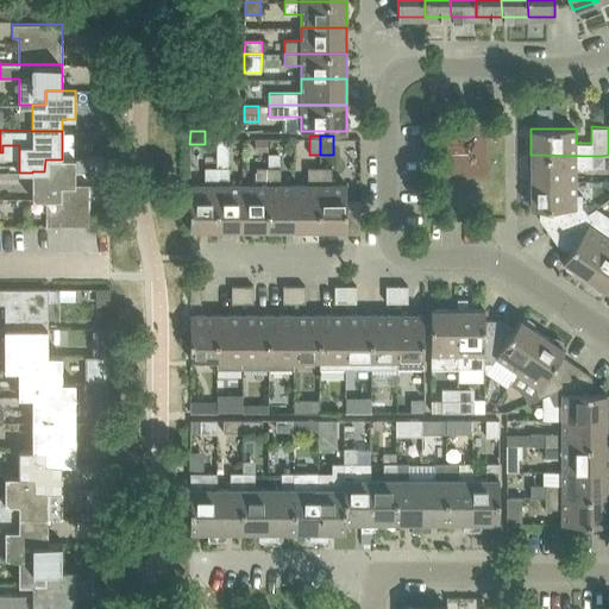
[(217,138),(217,152),(218,228),(243,228),(243,184),(230,184),(230,168),(228,168),(228,138),(217,138)]
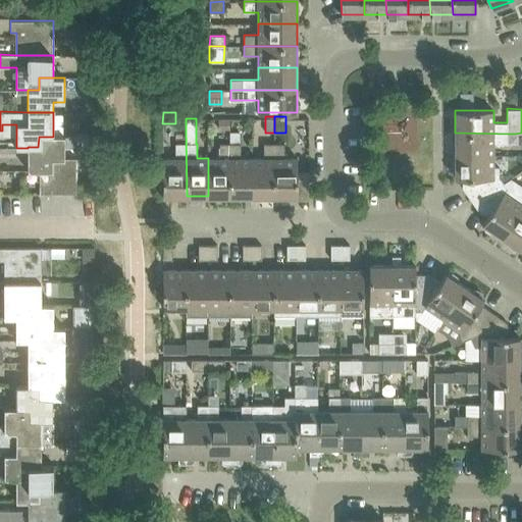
[(429,179),(431,127),(403,126),(403,145),(392,145),(390,178),(429,179)]
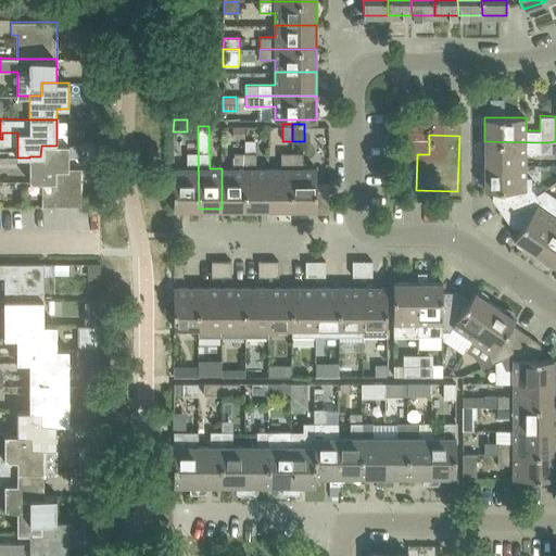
[(199,209),(198,139),(187,139),(187,168),(174,168),(174,209),(199,209)]
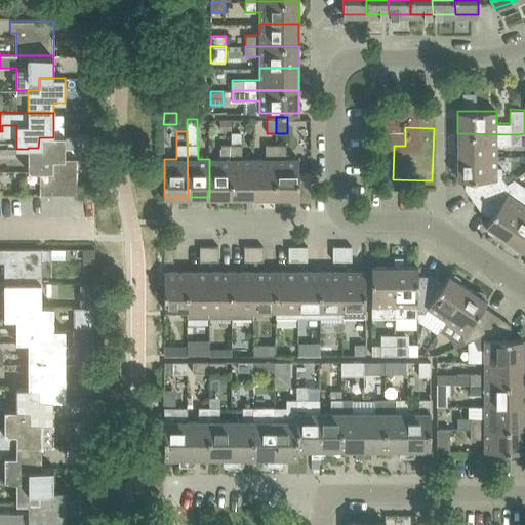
[(242,132),(232,132),(232,145),(232,197),(253,197),(253,159),(242,159),(242,145),(242,132)]
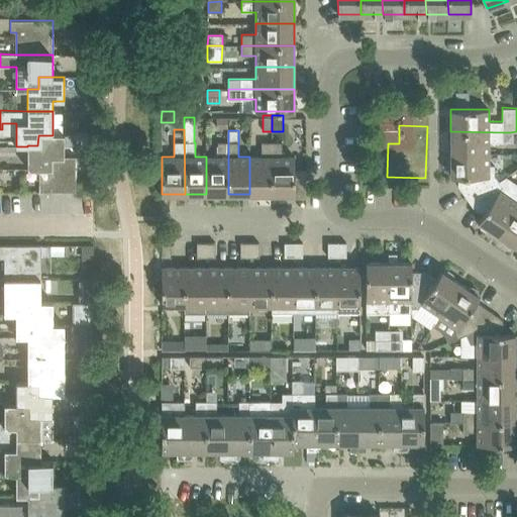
[(503,142),(503,141),(503,132),(450,131),(450,153),(489,153),(489,142),(503,142)]
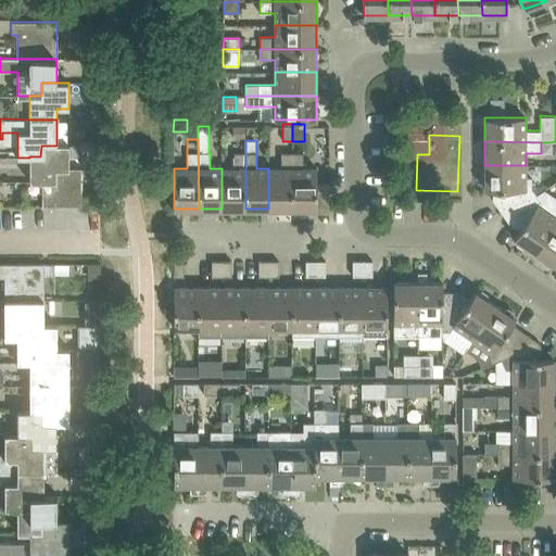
[(29,156),(29,158),(29,181),(42,181),(53,181),(53,169),(68,169),(68,168),(68,143),(57,143),(57,146),(41,146),(40,156),(29,156)]
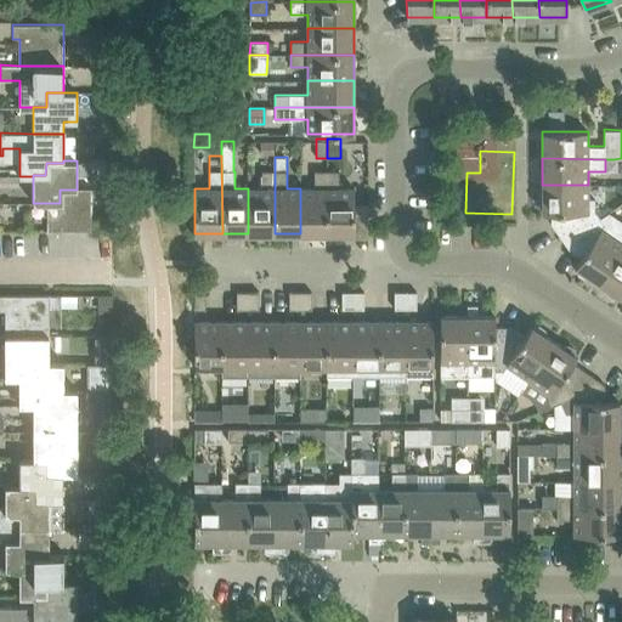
[(315,170),(315,188),(300,188),(300,233),(327,233),(327,170),(315,170)]
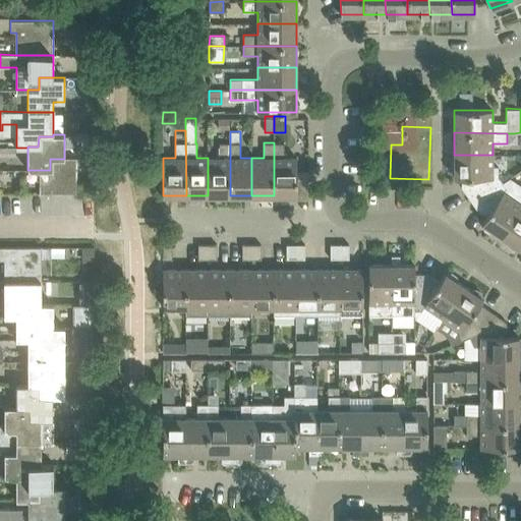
[(284,158),(284,142),(274,142),(274,195),(296,195),(296,158),(284,158)]
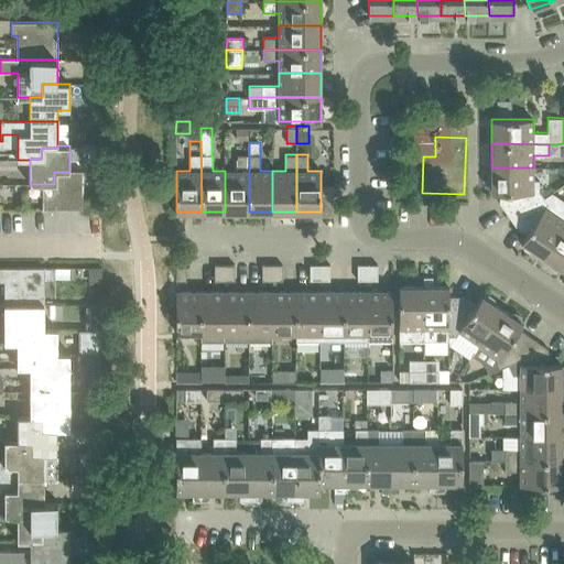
[(238,155),(238,171),(225,171),(225,212),(249,212),(249,155),(238,155)]
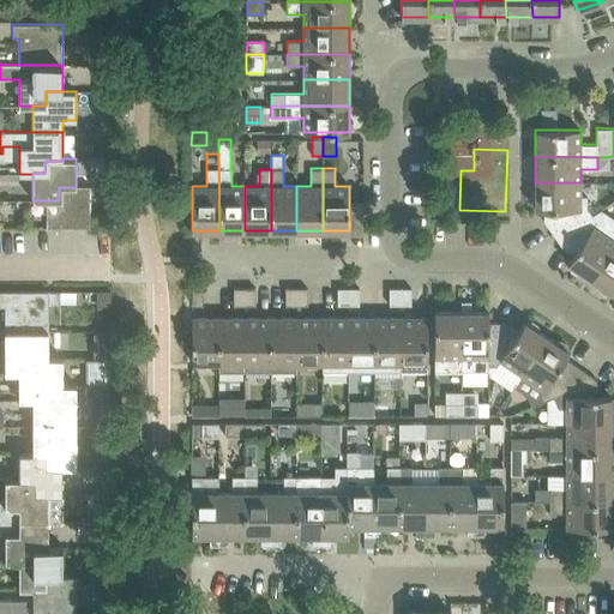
[(545,221),(553,234),(593,215),(588,208),(587,208),(587,196),(581,196),(581,182),(535,182),(536,210),(545,210),(545,221)]
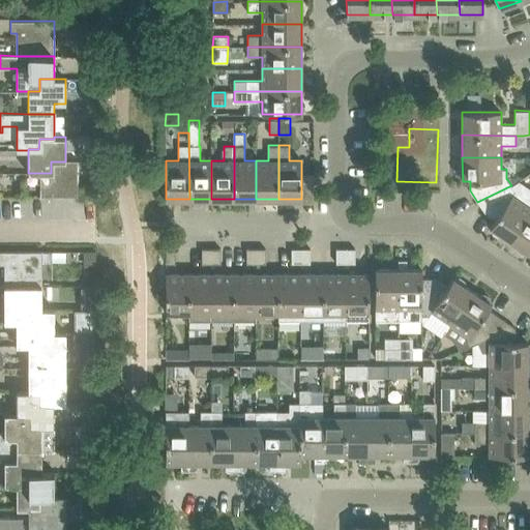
[(51,173),(40,173),(40,197),(78,197),(78,160),(65,160),(65,162),(51,162),(51,173)]
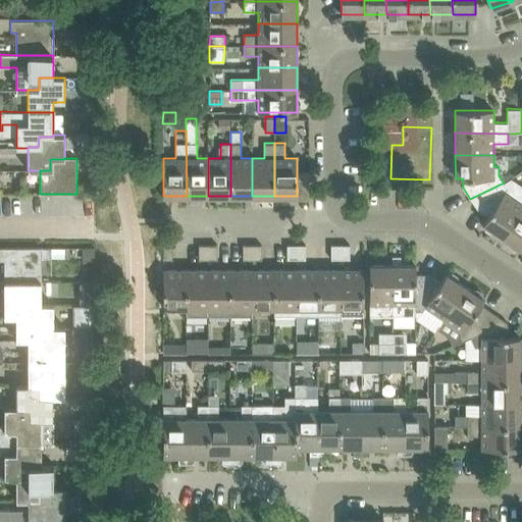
[(493,232),(494,231),(502,237),(521,205),(521,203),(505,192),(508,188),(504,183),(470,199),(477,208),(487,216),(482,223),(484,224),(483,225),(484,229),(489,232),(493,232)]
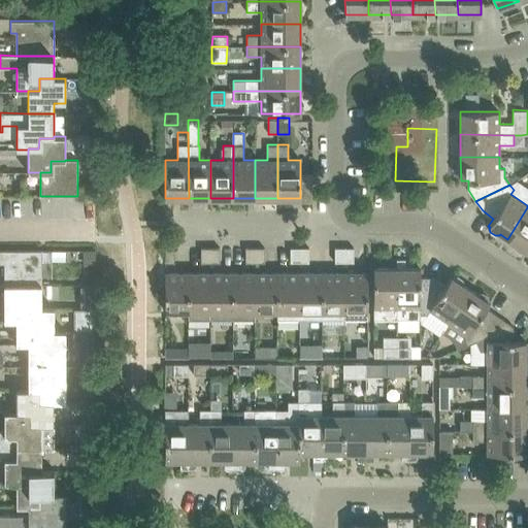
[(527,250),(527,207),(507,239),(515,243),(514,244),(515,249),(520,253),(524,252),(525,251),(527,252),(527,250)]
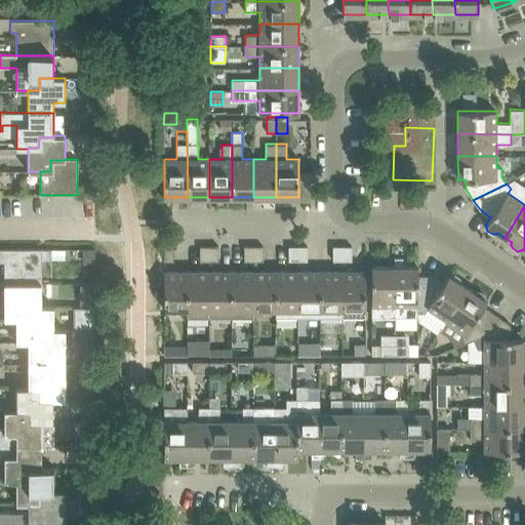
[(174,260),(174,246),(164,246),(164,260),(174,260)]
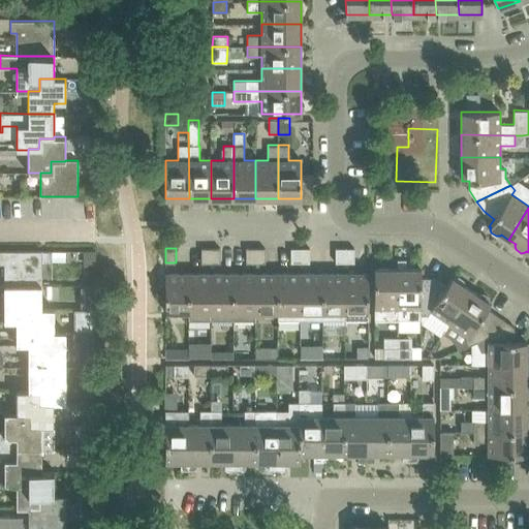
[(201,262),(211,262),(211,248),(201,248),(201,262)]
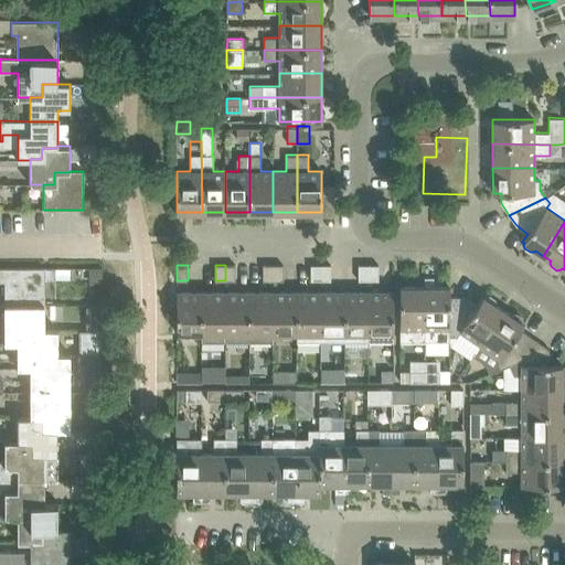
[(235,265),(225,265),(225,280),(235,280),(235,265)]
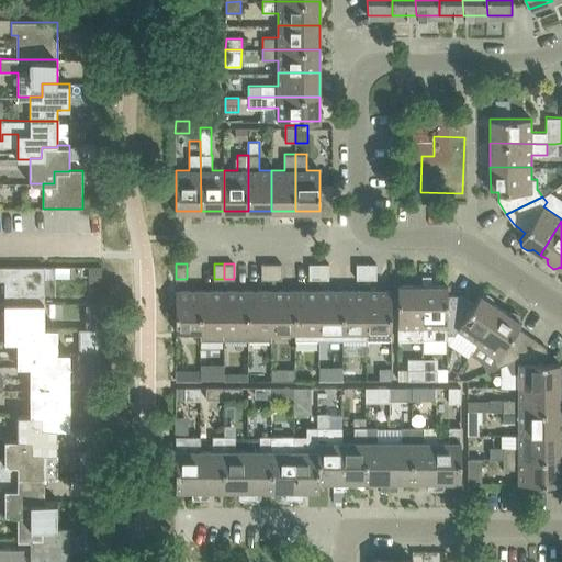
[(261,279),(271,279),(271,263),(261,263),(261,279)]
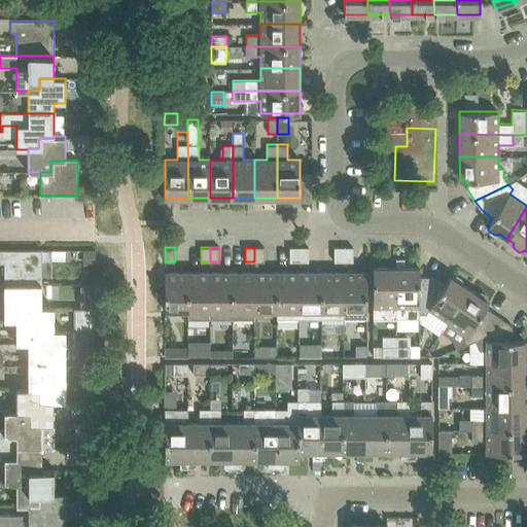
[(265,247),(254,247),(254,261),(265,261),(265,247)]
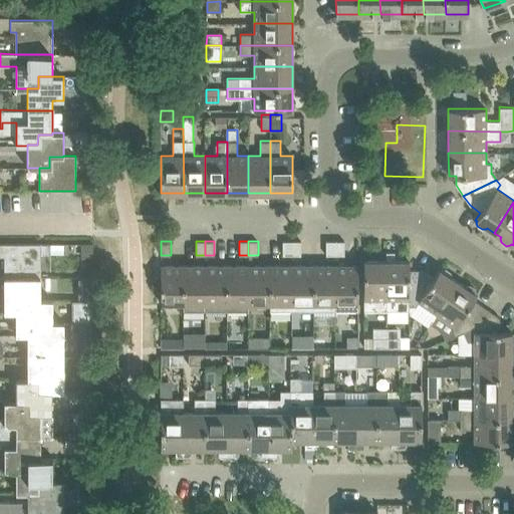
[(282,255),(292,255),(292,241),(282,241),(282,255)]
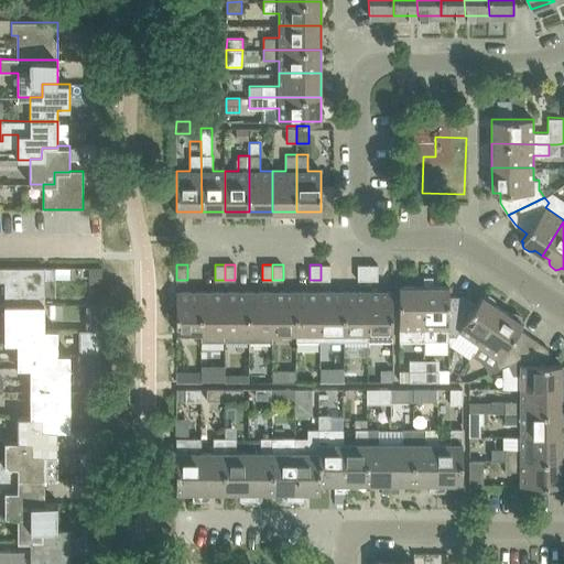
[(331,264),(321,264),(321,280),(331,280),(331,264)]
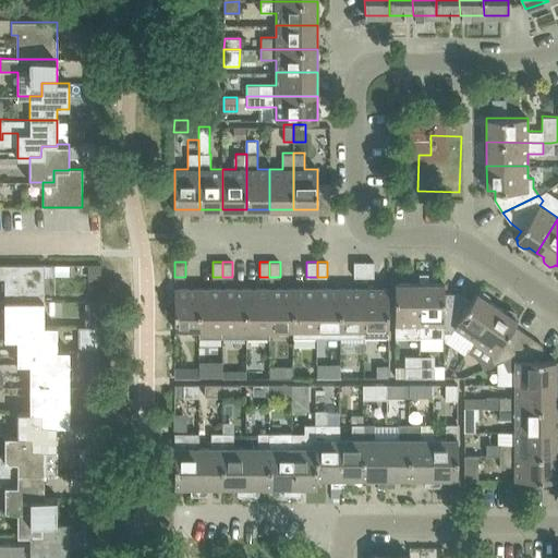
[(354,277),(364,277),(364,262),(354,262),(354,277)]
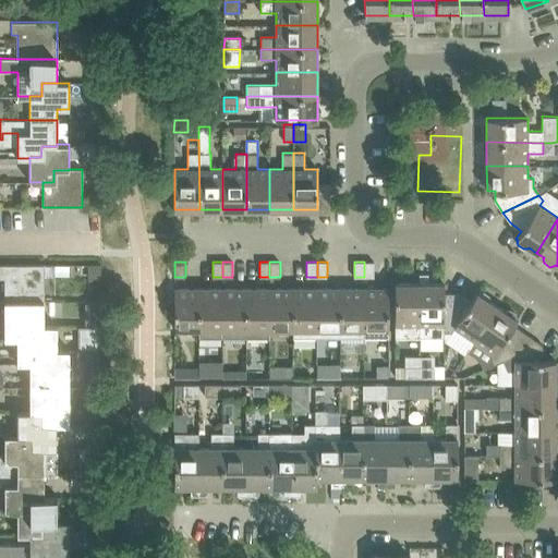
[(374,262),(364,262),(364,277),(374,277),(374,262)]
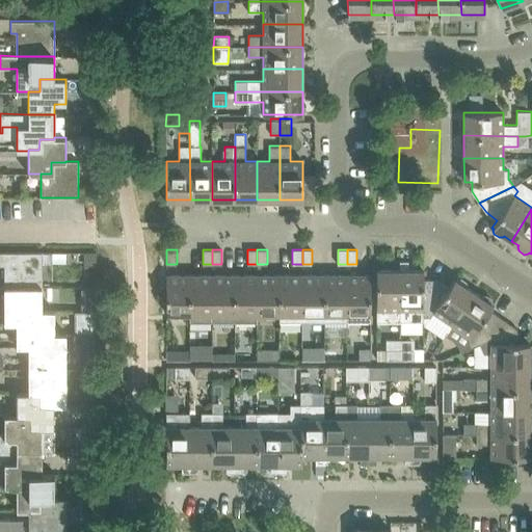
[(0,265),(4,265),(4,287),(42,287),(42,251),(0,251),(0,265)]
